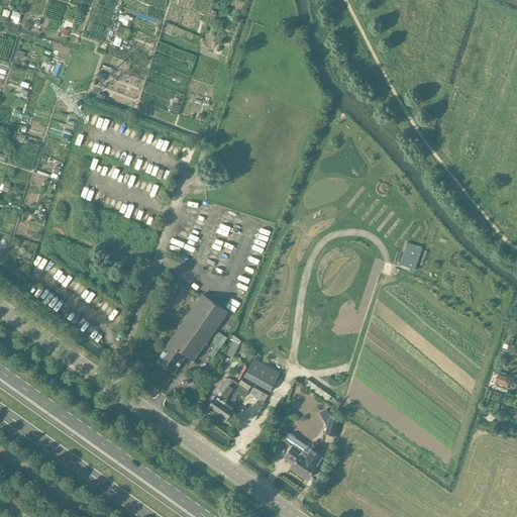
[(415,271),(422,248),(407,243),(399,265),(415,271)]
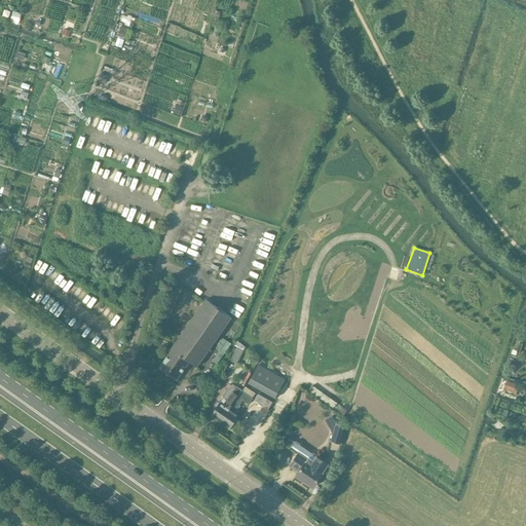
[(196,367),(231,317),(205,300),(171,348),(172,349),(158,368),(176,380),(189,362),(196,367)]
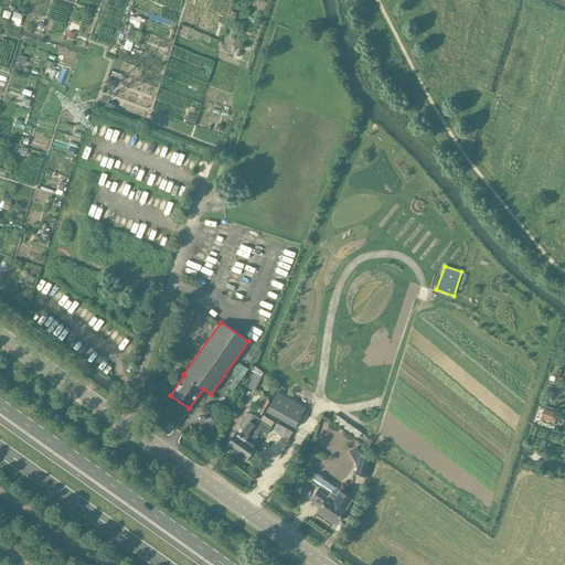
[(255,393),(263,374),(257,370),(259,368),(256,364),(245,387),(255,393)]
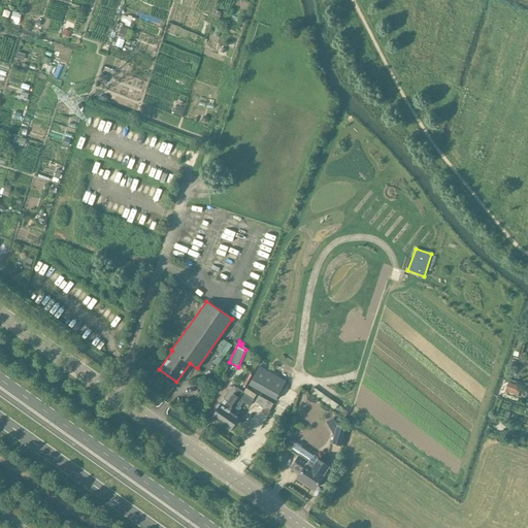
[(276,400),(287,383),(260,367),(250,385),(276,400)]
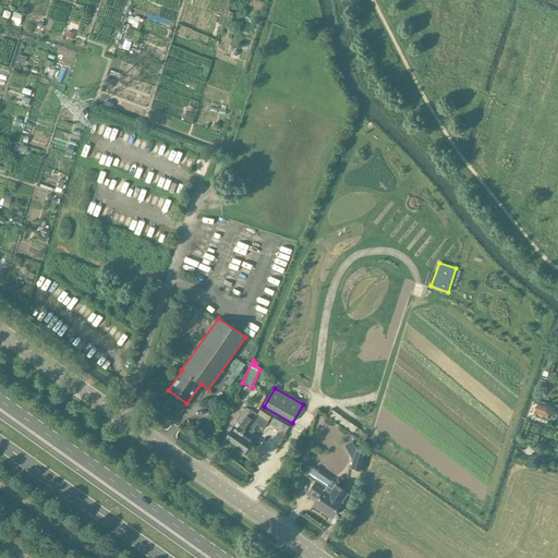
[(535,412),(548,416),(550,409),(537,404),(535,412)]
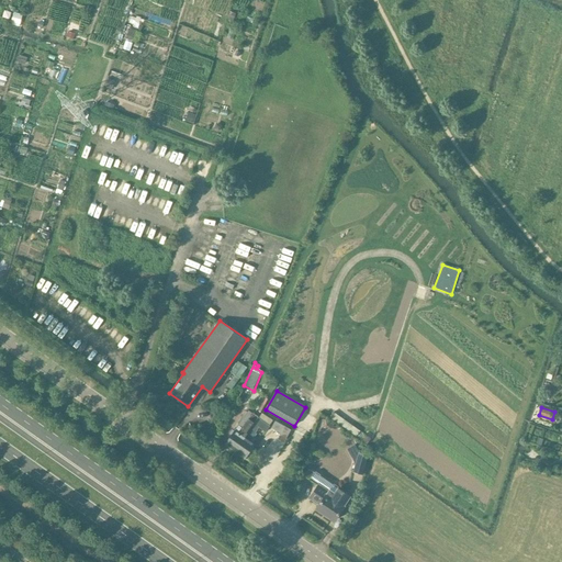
[(236,451),(253,427),(258,417),(248,411),(247,413),(246,412),(242,417),(243,418),(243,419),(242,418),(239,422),(240,423),(234,431),(233,430),(228,436),(229,438),(225,444),(236,451)]
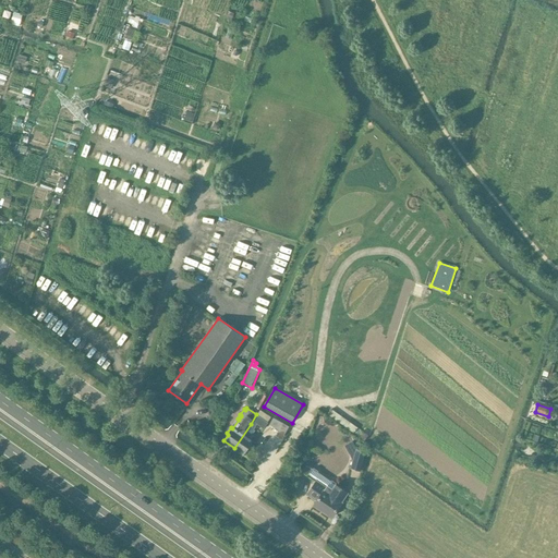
[(243,455),(253,441),(250,439),(252,435),(250,434),(257,424),(264,429),(268,423),(256,414),(251,424),(234,448),(243,455)]
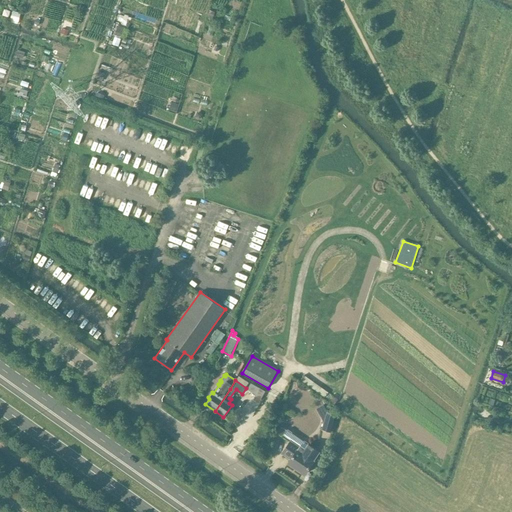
[(282,437),(286,430),(281,427),(277,434),(282,437)]
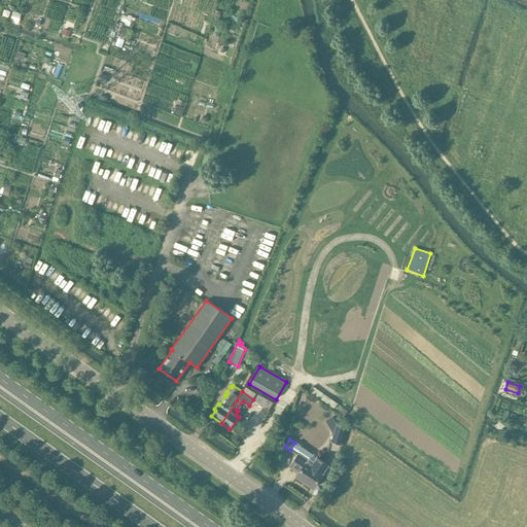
[(290,450),(299,455),(290,466),(300,472),(296,477),(297,478),(297,479),(301,481),(302,481),(306,484),(307,483),(314,488),(322,476),(321,475),(327,465),(316,457),(316,456),(313,454),(312,455),(300,446),(300,445),(296,443),(295,444),(294,443),(290,450)]
